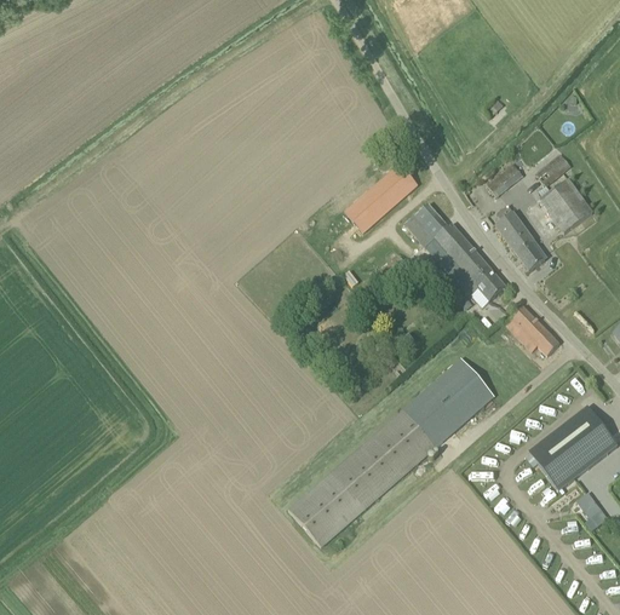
[(570,165),(569,164),(562,154),(561,153),(555,157),(538,172),(547,184),(568,166),(570,165)]
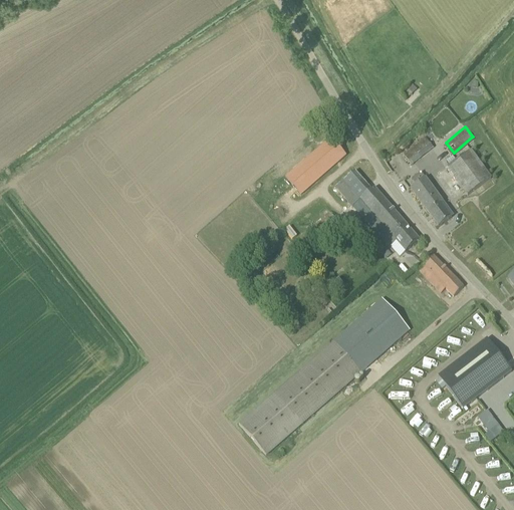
[(438,141),(435,138),(431,141),(426,135),(404,152),(412,162),(434,145),(434,144),(438,141)]
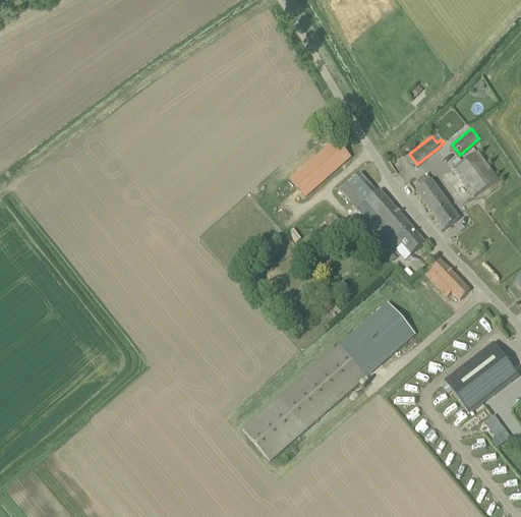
[(290,176),(305,194),(351,155),(335,137),(290,176)]
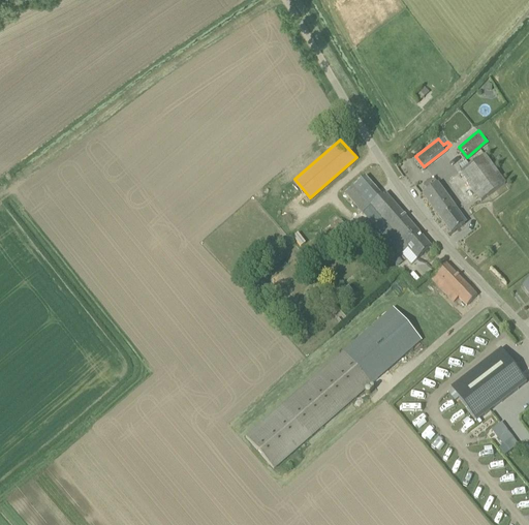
[(481,198),(505,181),(485,152),(461,170),(481,198)]
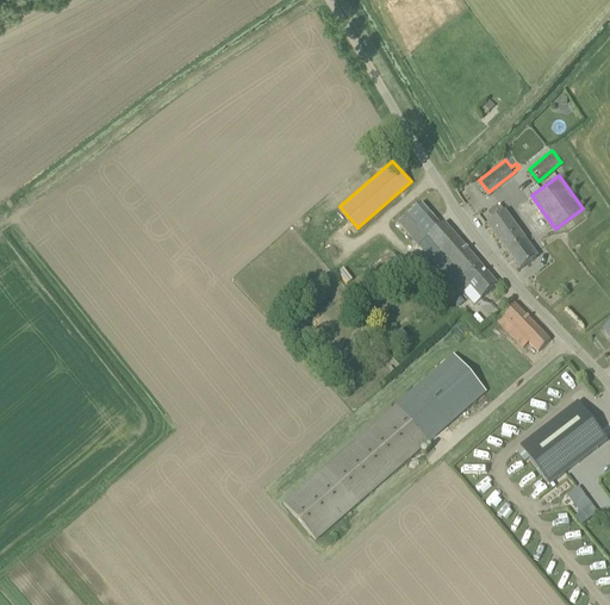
[(460,269),(450,278),(461,291),(471,282),(481,295),(498,281),(444,219),(441,223),(421,200),(399,219),(418,242),(428,234),(460,269)]
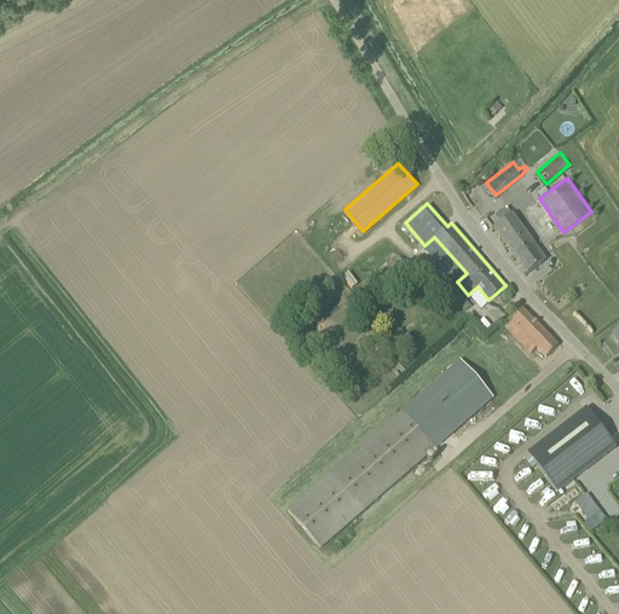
[(547,258),(533,239),(513,210),(493,224),(528,271),(547,258)]
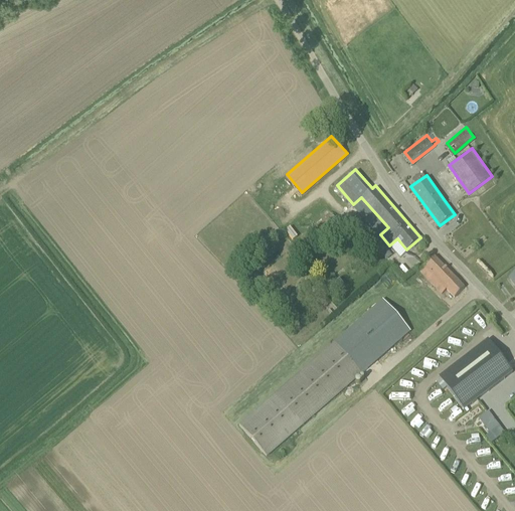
[(294,241),(303,252),(340,220),(330,209),(294,241)]
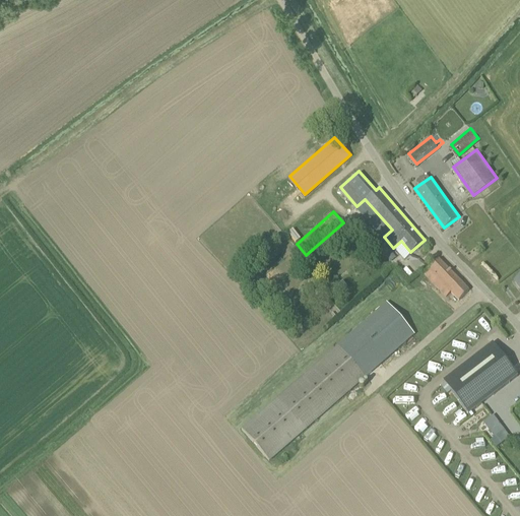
[(451,289),(459,298),(469,287),(439,256),(424,270),(446,294),(451,289)]
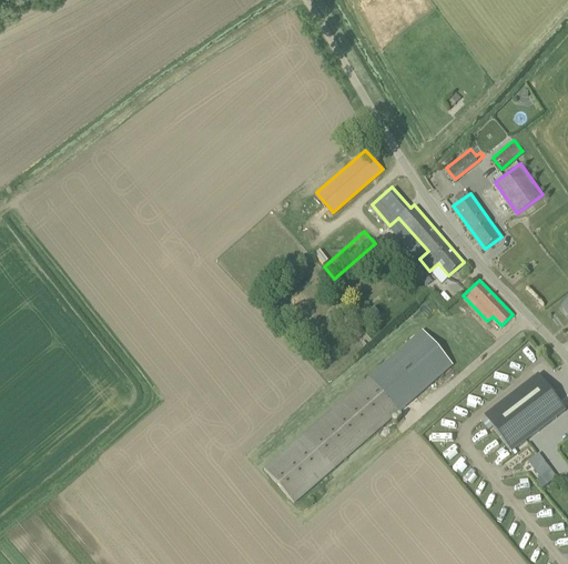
[(265,465),(294,500),(453,362),(423,328),(265,465)]
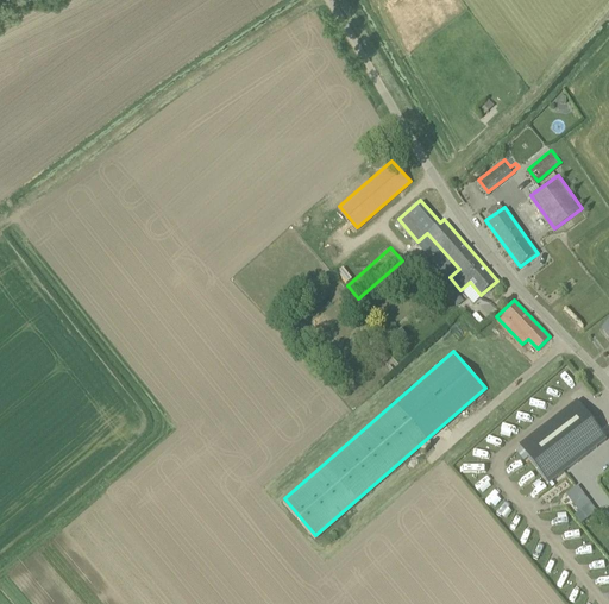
[(571,465),(607,436),(577,398),(520,442),(548,480),(571,465)]
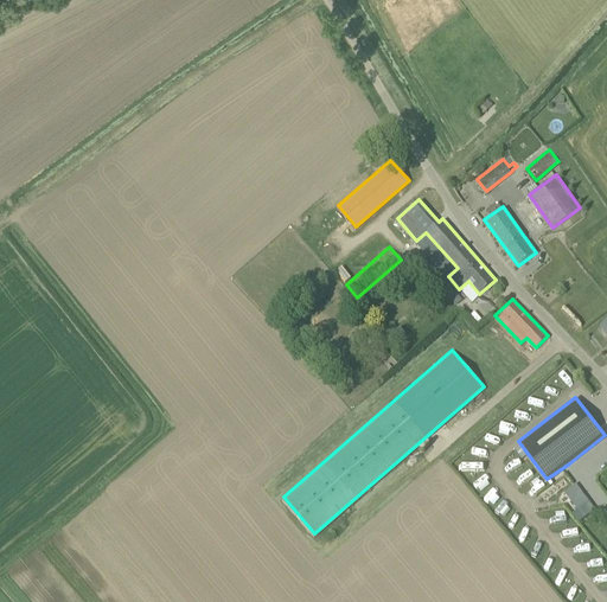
[(577,507),(573,511),(580,519),(595,507),(575,481),(564,490),(577,507)]
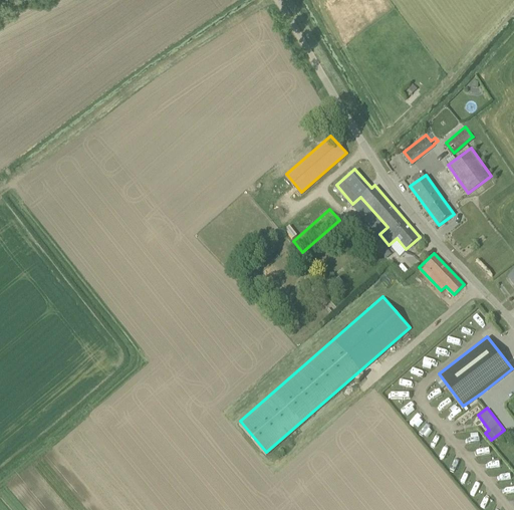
[(498,468),(499,477),(510,476),(509,466),(498,468)]
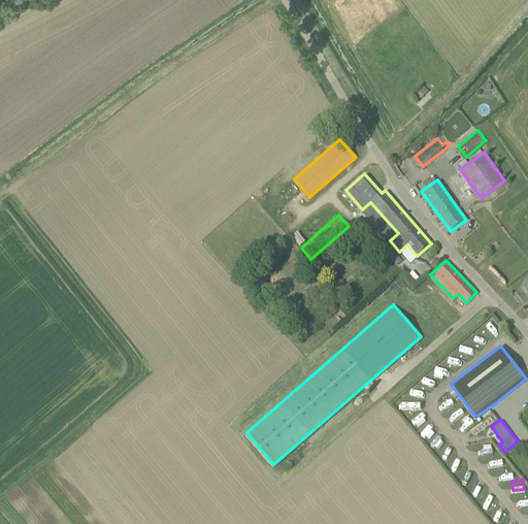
[(484,504),(493,508),(497,497),(489,493),(484,504)]
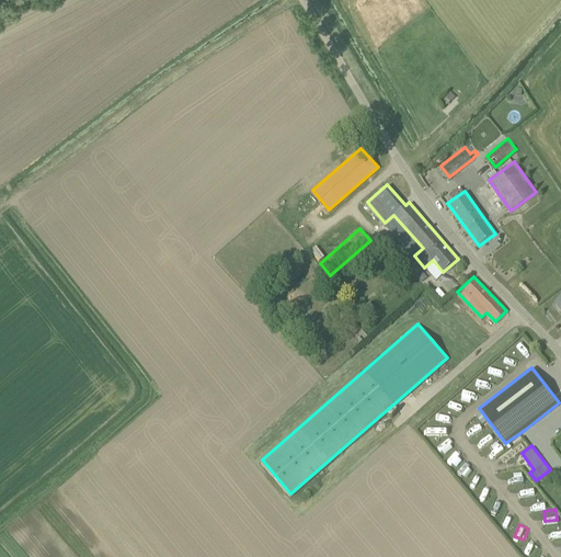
All buildings are outlined.
